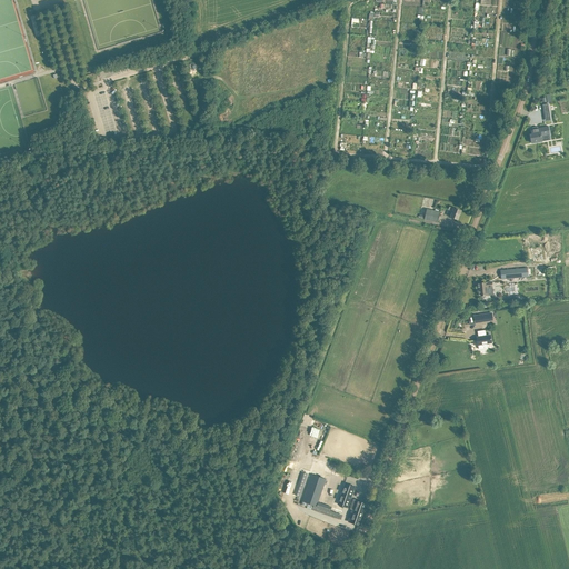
[(532,135),(530,135),(531,143),(542,141),(541,137),(548,136),(547,127),(539,128),(531,129),(532,135)]
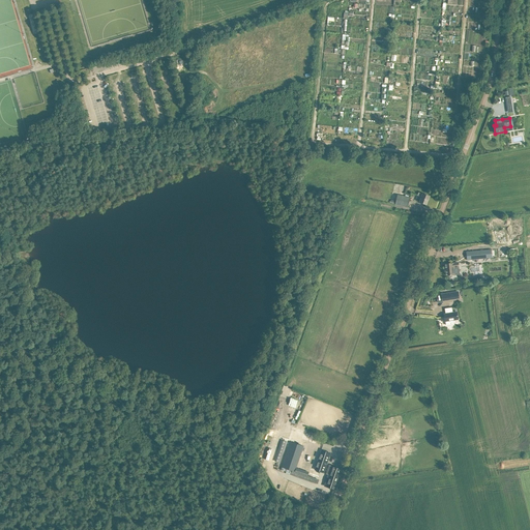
[(333,139),(334,126),(318,124),(317,139),(321,140),(322,133),(330,134),(330,138),(333,139)]
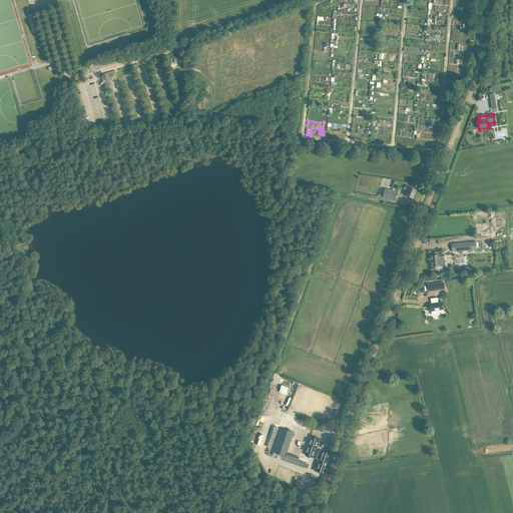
[(416,190),(409,187),(405,186),(404,189),(408,190),(406,195),(413,198),(416,190)]
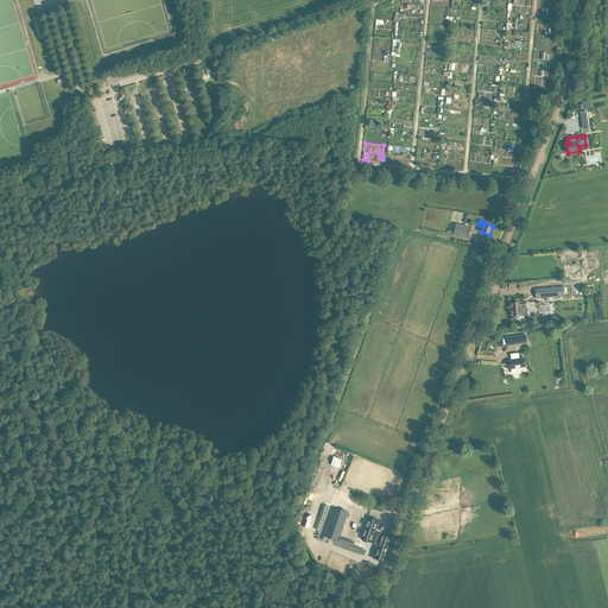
[(454,234),(462,236),(468,238),(470,227),(464,226),(456,223),(450,222),(448,233),(454,234)]
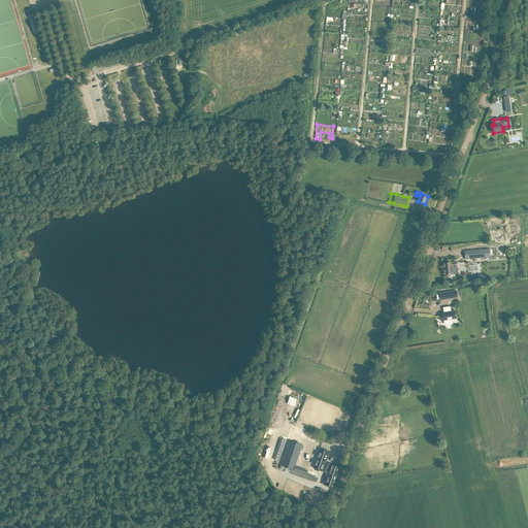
[(490,219),(491,243),(510,243),(509,218),(490,219)]
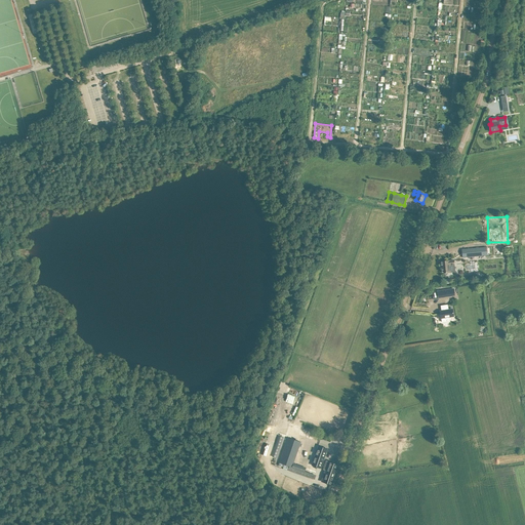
[(466,257),(471,257),(486,255),(485,247),(470,248),(465,249),(466,257)]
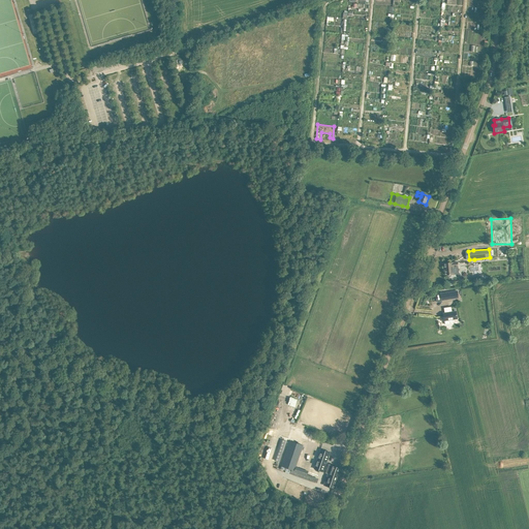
[(457,262),(443,263),(444,268),(445,275),(454,274),(458,274),(458,267),(457,262)]
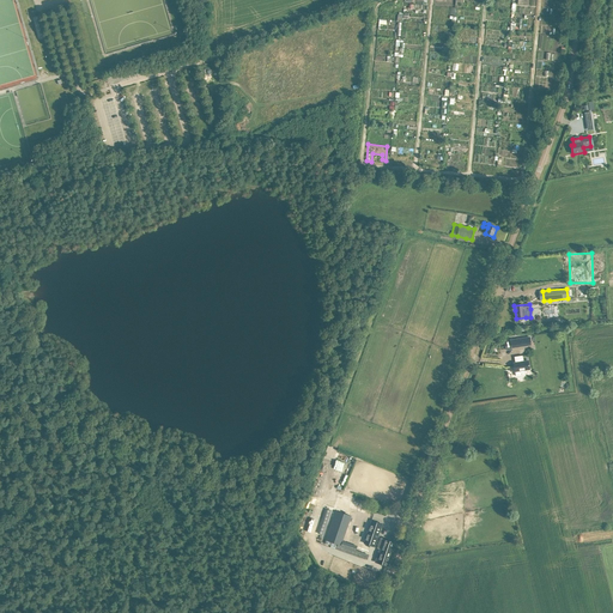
[(511,349),(532,345),(529,337),(509,340),(504,341),(505,350),(511,349)]
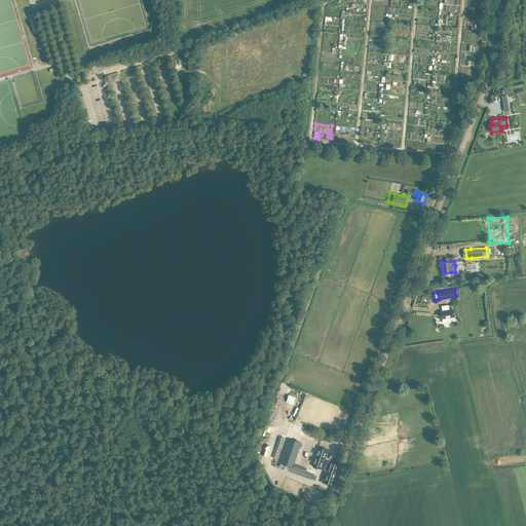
[(453,309),(441,311),(442,318),(443,324),(451,323),(450,317),(454,316),(453,309)]
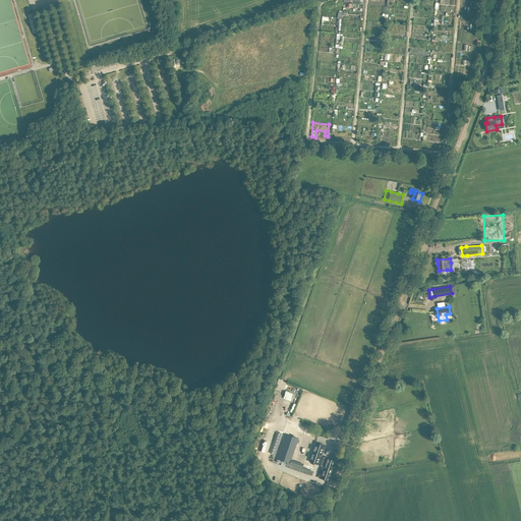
[(298,439),(295,438),(285,435),(282,444),(277,459),(278,459),(277,460),(287,464),(290,465),(291,460),(296,447),(297,447),(299,441),(298,441),(298,439)]
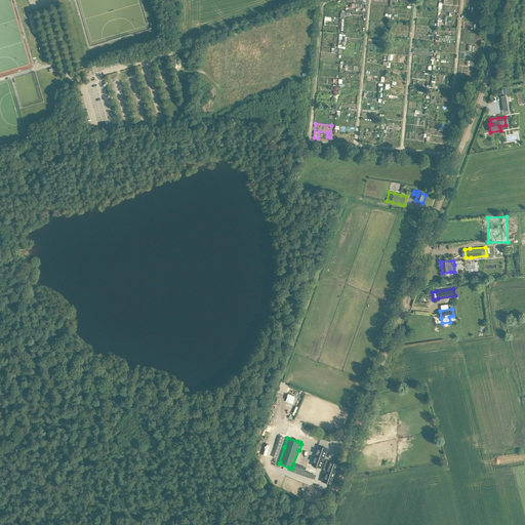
[(313,460),(312,465),(321,468),(323,461),(327,449),(318,446),(313,460)]
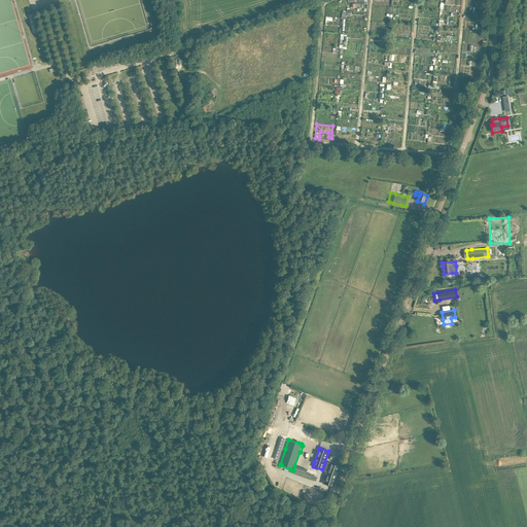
[(339,466),(329,463),(323,481),(325,481),(324,484),(331,486),(339,466)]
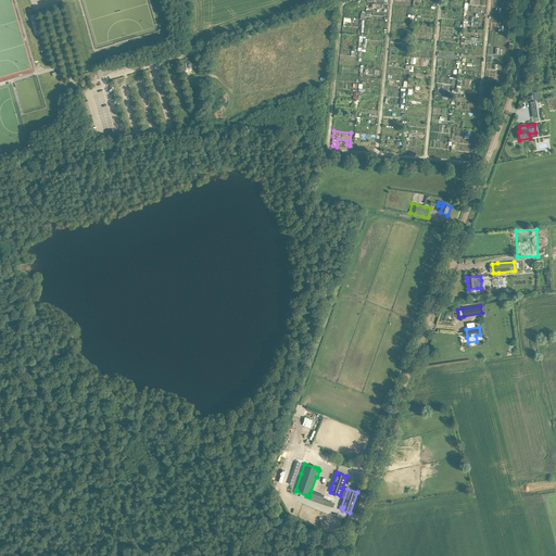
[(297,515),(301,505),(294,503),(291,513),(297,515)]
